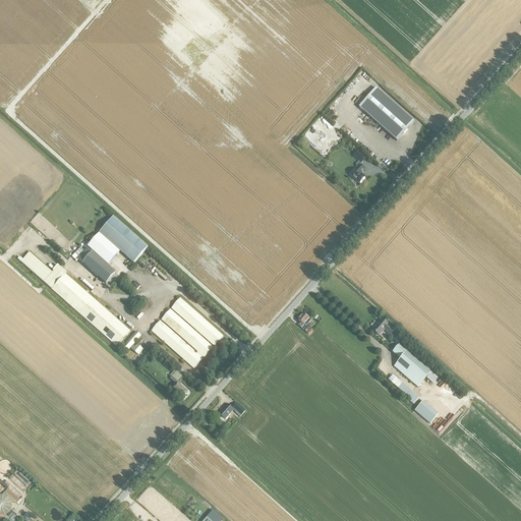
[(377,88),(360,106),(359,107),(397,141),(414,122),(377,88)]
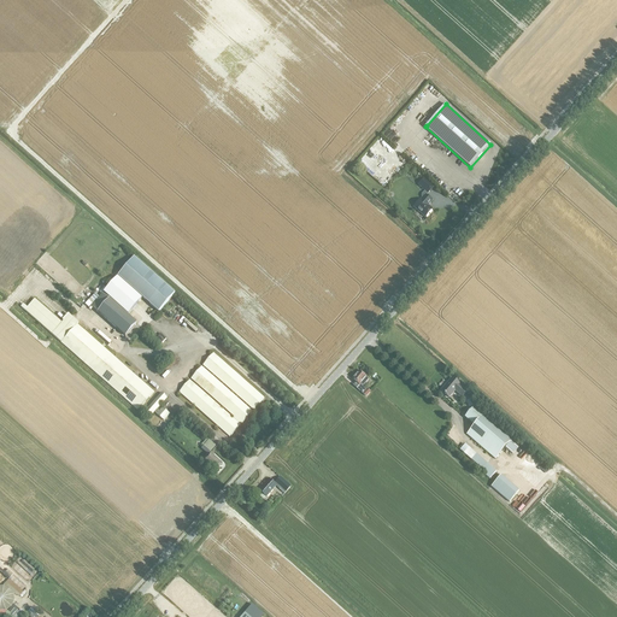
[(428,195),(434,188),(424,178),(418,186),(428,195)]
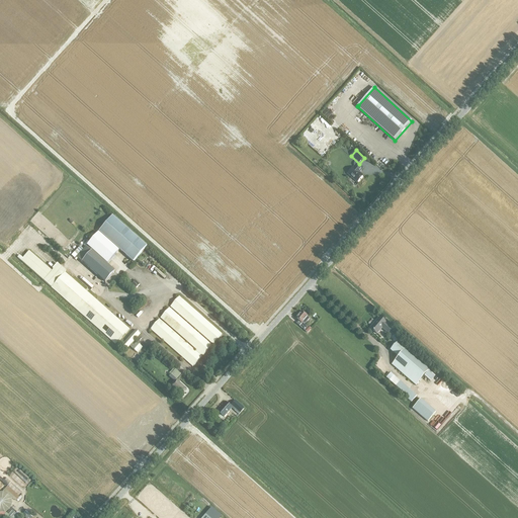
[(347,174),(357,182),(363,176),(359,173),(363,169),(358,164),(354,168),(353,167),(347,174)]
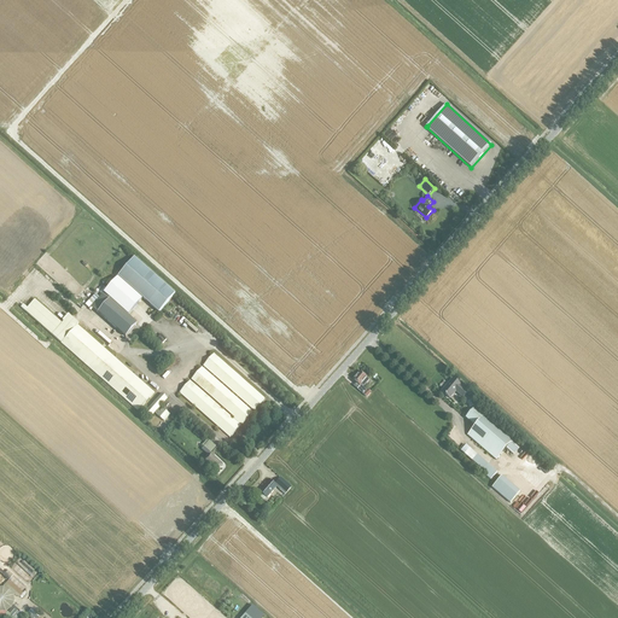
[(159,313),(175,295),(134,257),(118,277),(159,313)]
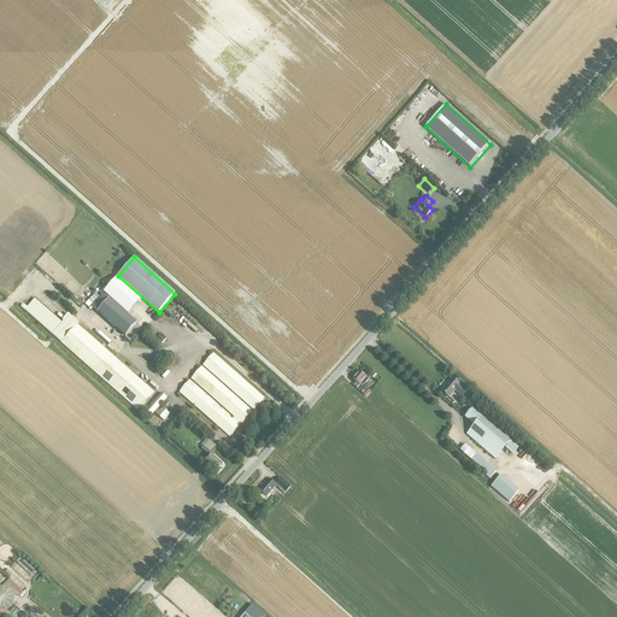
[(142,299),(117,277),(104,293),(128,315),(142,299)]
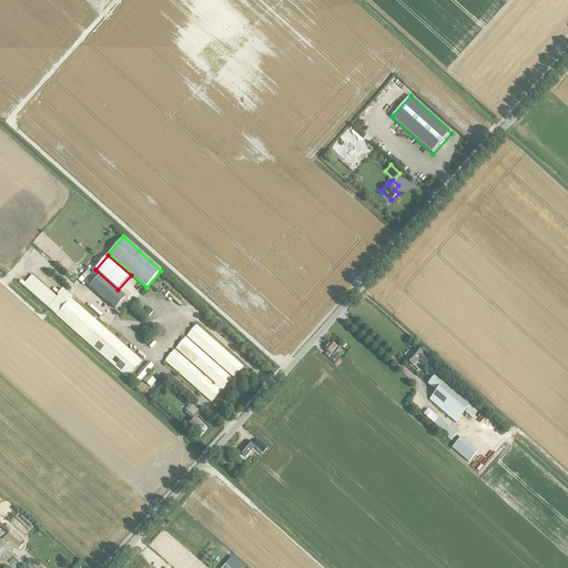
[(127,297),(94,270),(91,273),(89,271),(83,277),(85,280),(84,282),(90,287),(115,310),(127,297)]
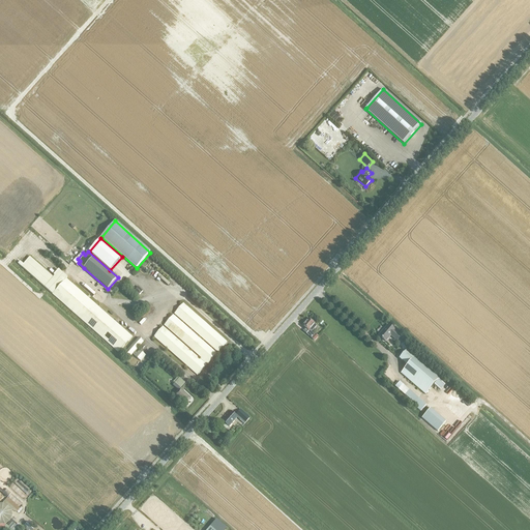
[(68,276),(60,269),(53,275),(30,256),(24,263),(20,260),(18,263),(53,294),(66,278),(68,276)]
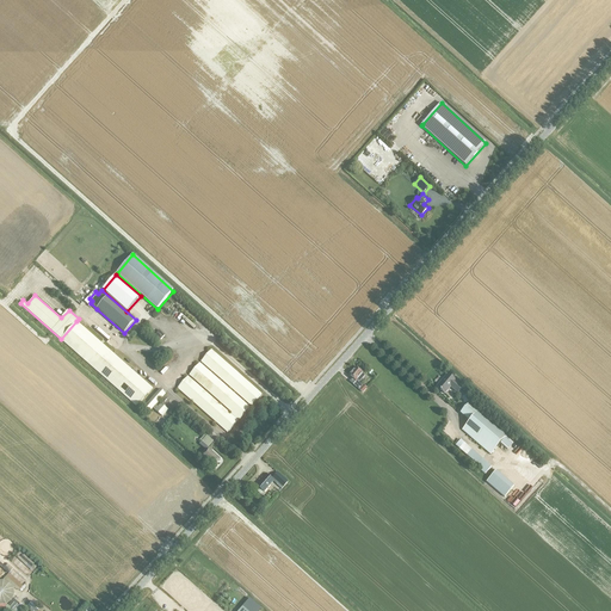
[(137,406),(153,388),(76,321),(61,339),(137,406)]
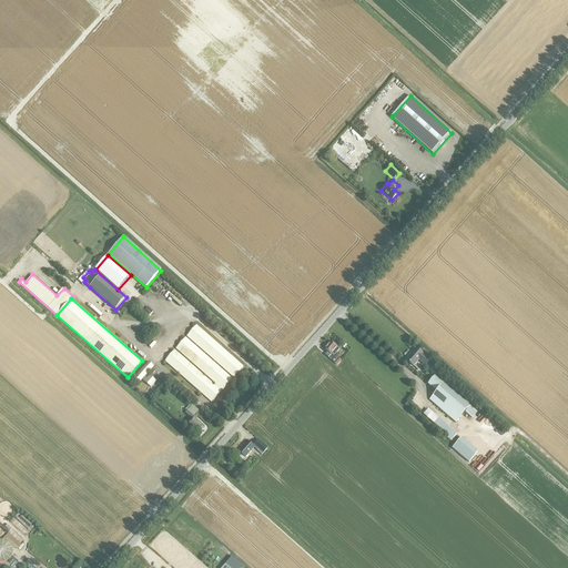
[(212,403),(243,366),(196,325),(164,361),(212,403)]
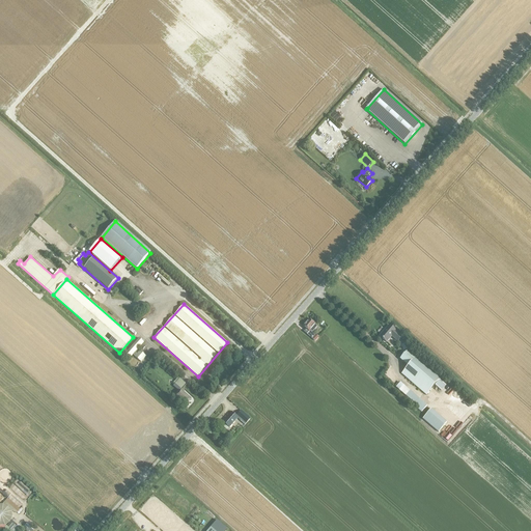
[(309,332),(307,334),(312,339),(314,336),(310,331),(315,325),(309,319),(304,326),(309,332)]
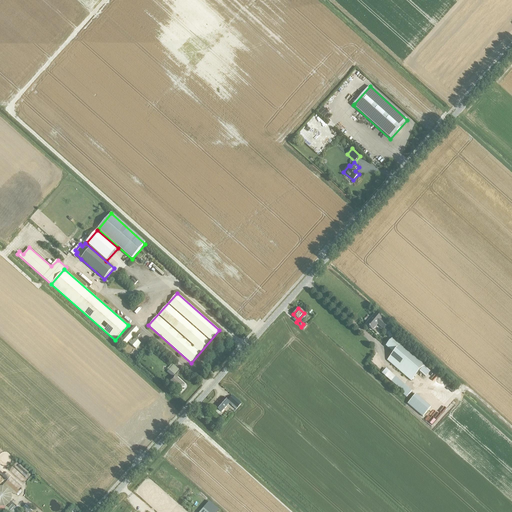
[(384,330),(387,326),(381,320),(375,314),(366,324),(372,330),(377,324),(384,330)]
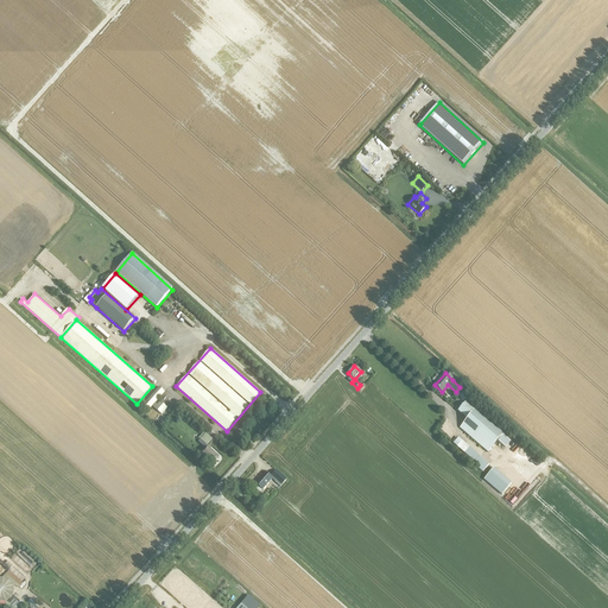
[(149,410),(158,399),(152,394),(143,405),(149,410)]
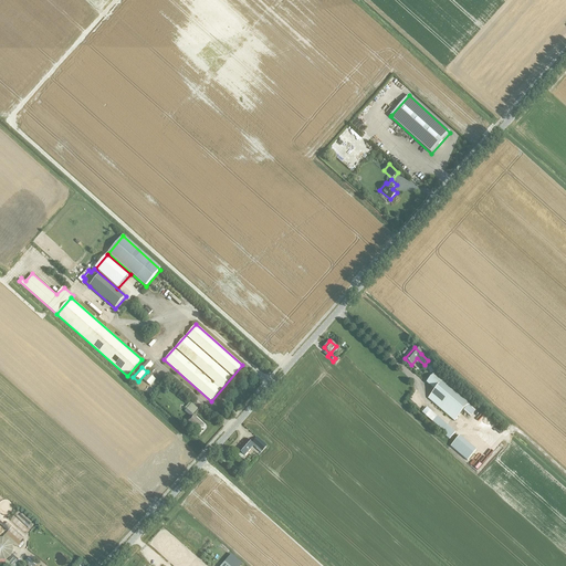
[(148,385),(155,378),(149,374),(146,377),(145,376),(142,378),(148,385)]
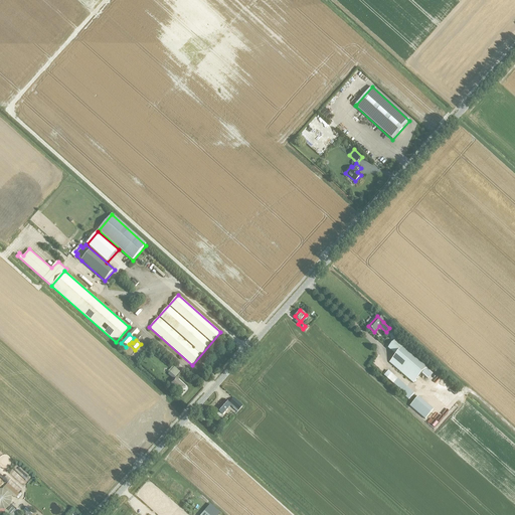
[(394,340),(387,348),(395,355),(389,362),(413,383),(421,373),(428,378),(435,370),(428,365),(403,345),(402,347),(394,340)]
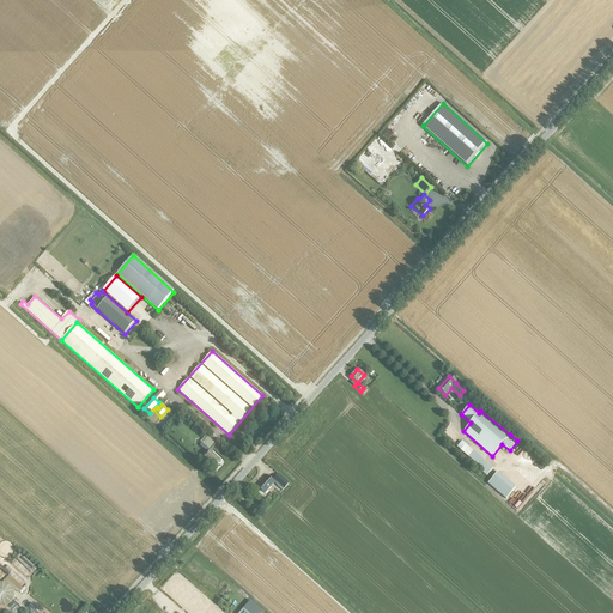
[(208,449),(214,443),(207,437),(202,443),(208,449)]
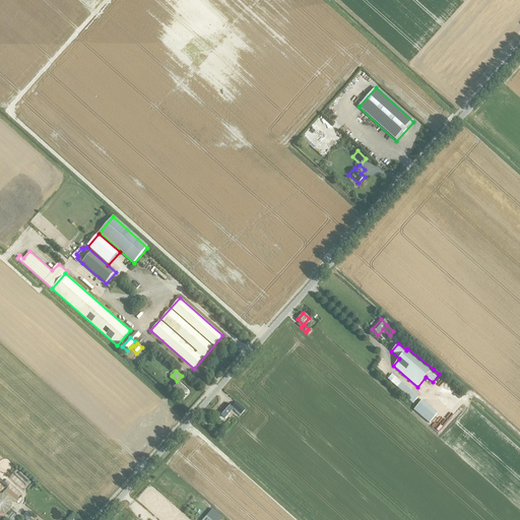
[(414,402),(418,397),(392,375),(388,379),(414,402)]
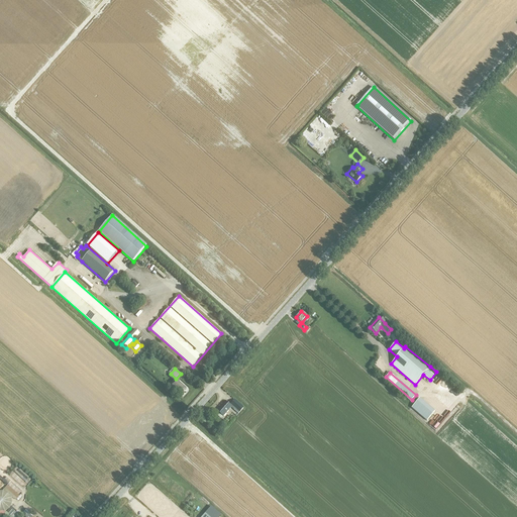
[(181,396),(184,392),(186,392),(187,391),(186,390),(187,389),(177,380),(171,387),(181,396)]
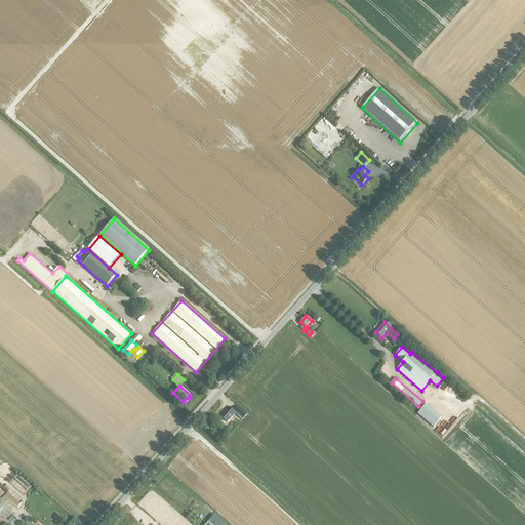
[(434,428),(442,417),(427,404),(418,414),(434,428)]
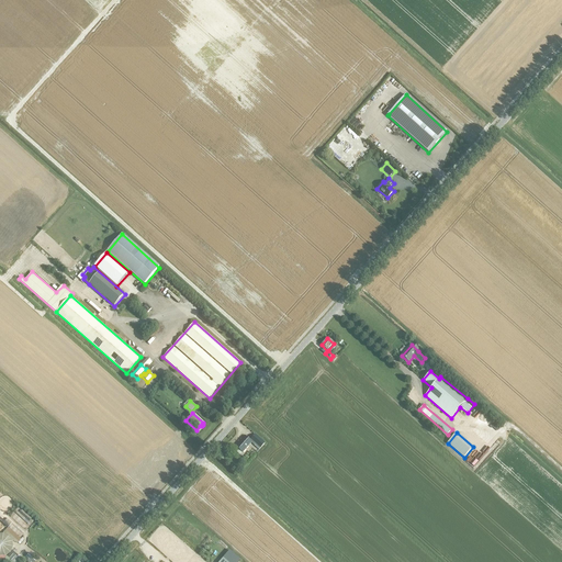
[(245,437),(251,444),(259,450),(265,444),(256,435),(250,441),(245,437)]
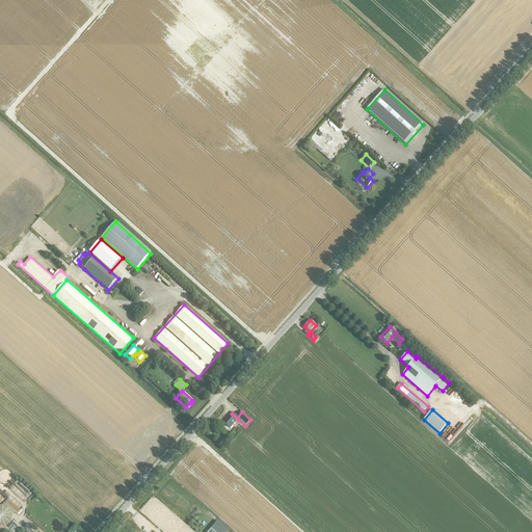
[(230,429),(238,420),(232,414),(223,423),(230,429)]
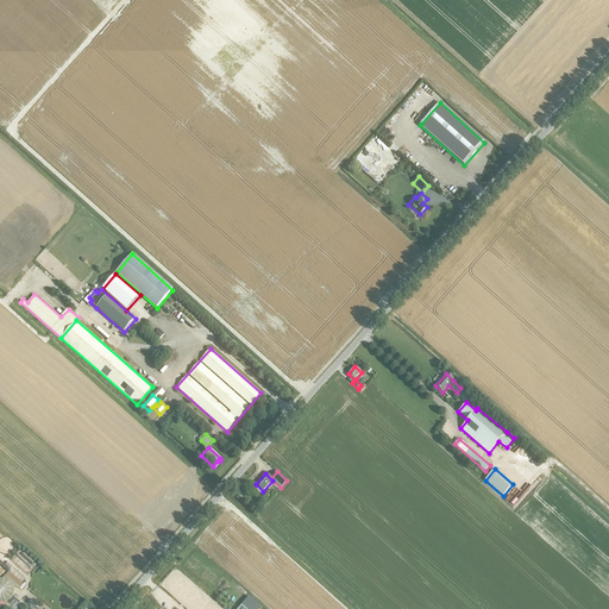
[(17,556),(32,569),(33,567),(31,566),(35,562),(24,552),(20,556),(19,554),(17,556)]
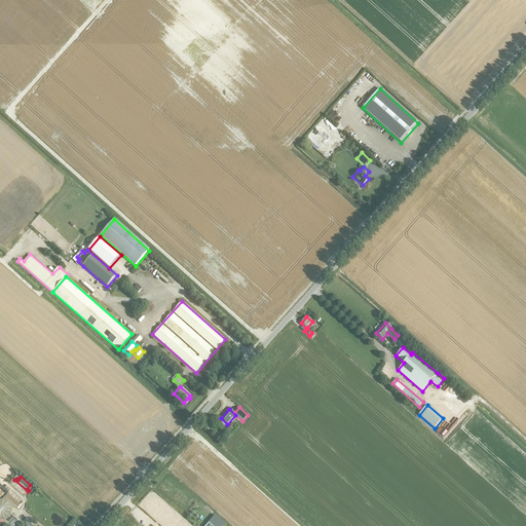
[(0,487),(7,494),(11,489),(6,485),(4,488),(0,484),(0,487)]
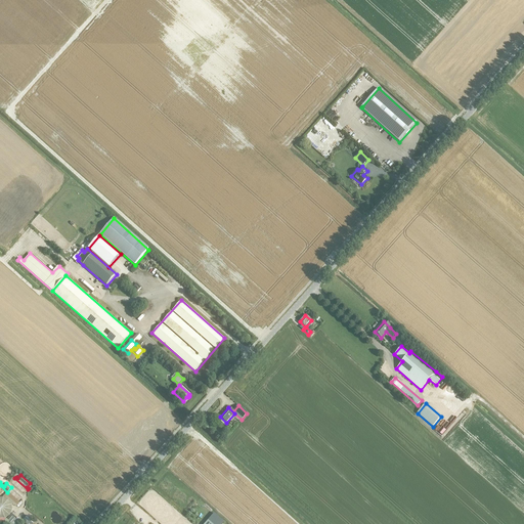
[(19,507),(23,504),(20,501),(19,503),(8,491),(5,494),(19,507)]
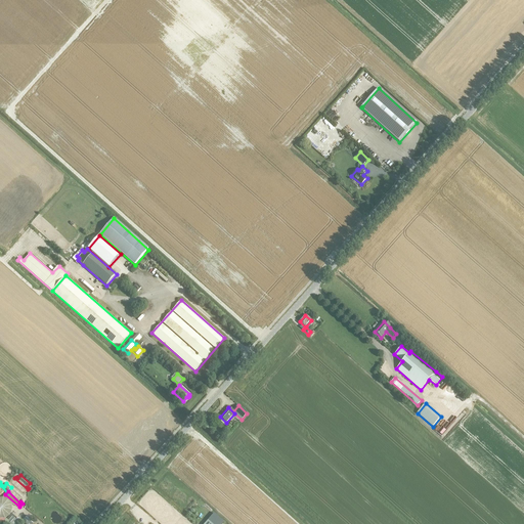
[(0,521),(2,523),(6,518),(9,515),(12,510),(12,505),(8,499),(3,497),(0,497),(0,521)]
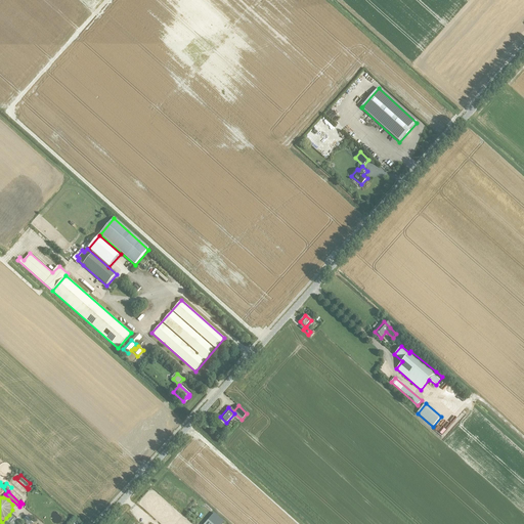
[(7,523),(17,523),(22,520),(17,517),(15,519),(14,518),(15,516),(11,513),(6,519),(4,521),(7,523)]
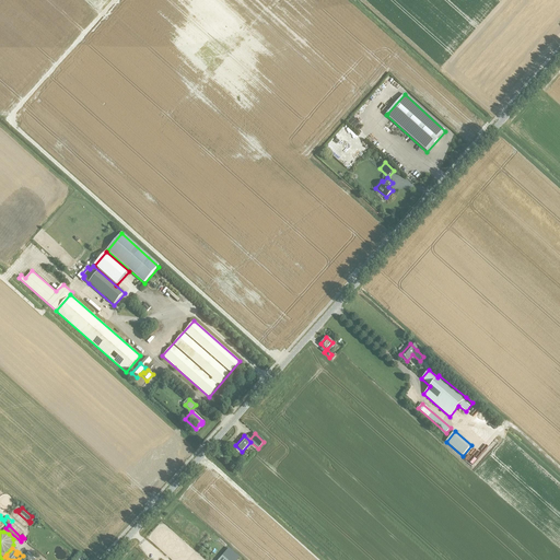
[(229,548),(222,556),(226,559),(237,559),(240,558),(229,548)]
